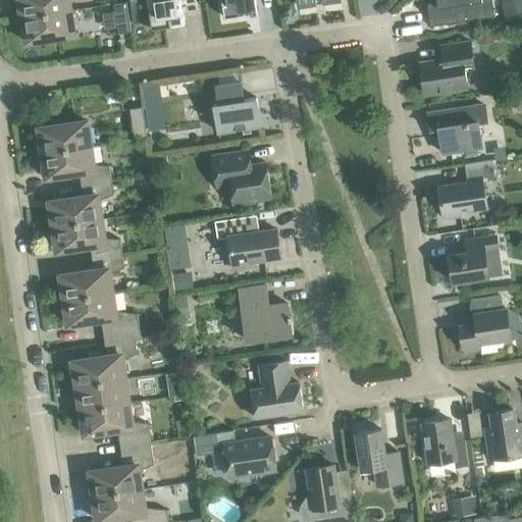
[(19,0),(22,17),(69,10),(67,0),(19,0)]
